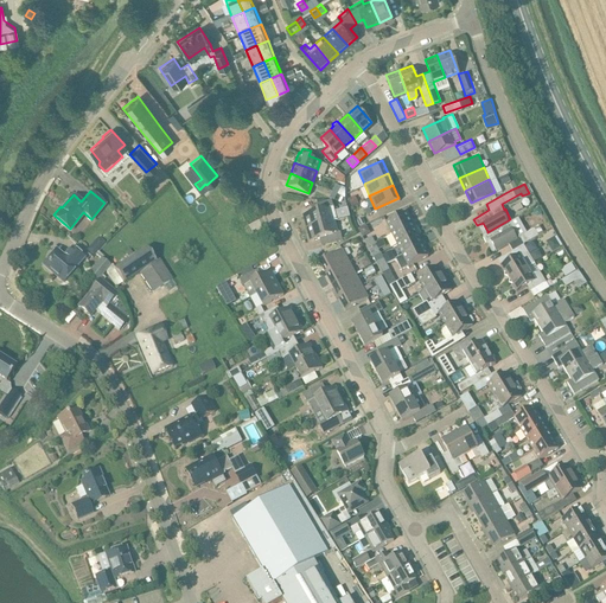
[(303,212),(306,226),(329,219),(325,207),(332,205),(331,197),(310,203),(312,210),(303,212)]
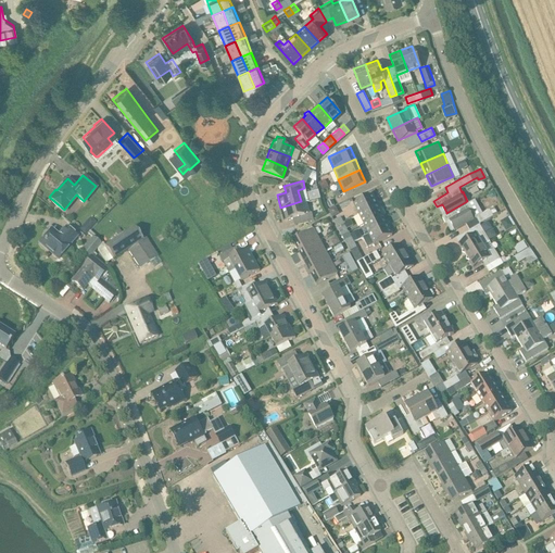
[(357,213),(376,203),(371,192),(353,202),(357,213)]
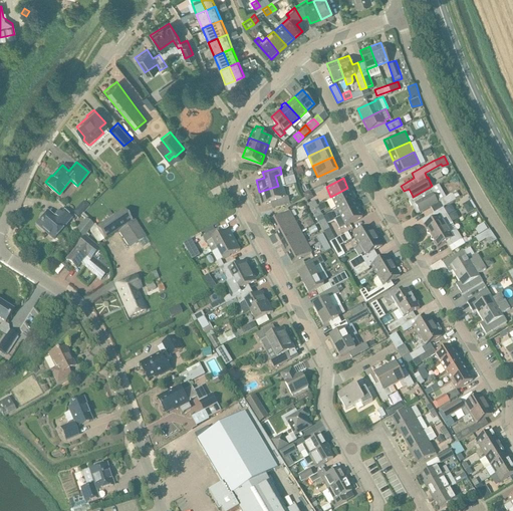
[(413,197),(413,196),(408,199),(412,205),(415,203),(420,211),(430,205),(433,211),(443,205),(459,195),(456,189),(445,195),(438,183),(433,186),(432,186),(413,197)]
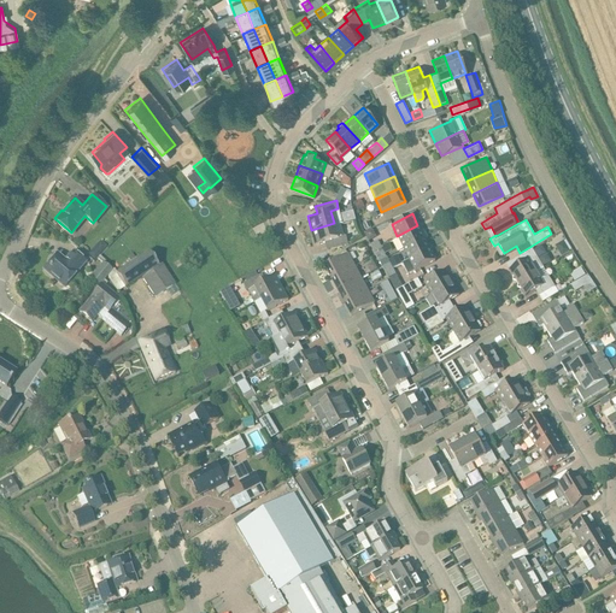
[(324,240),(326,247),(347,242),(345,234),(338,236),(334,223),(311,230),(315,243),(324,240)]
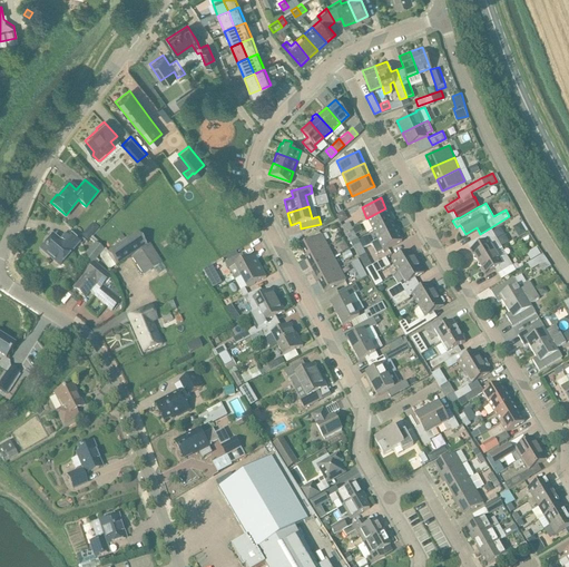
[(366,218),(372,228),(391,218),(385,208),(366,218)]
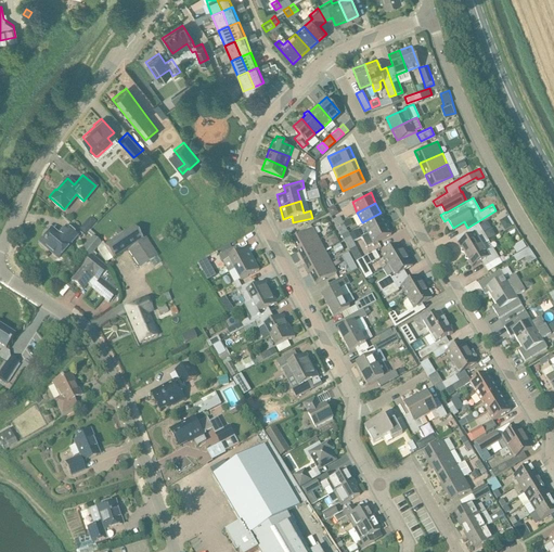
[(366,231),(368,232),(385,222),(381,213),(362,222),(366,231)]
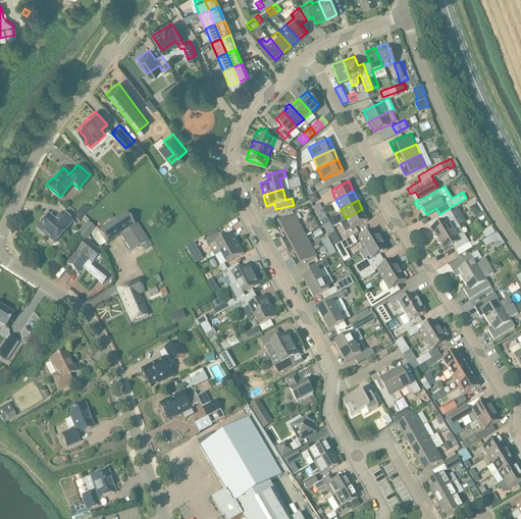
[(315,210),(321,207),(319,202),(312,205),(315,210)]
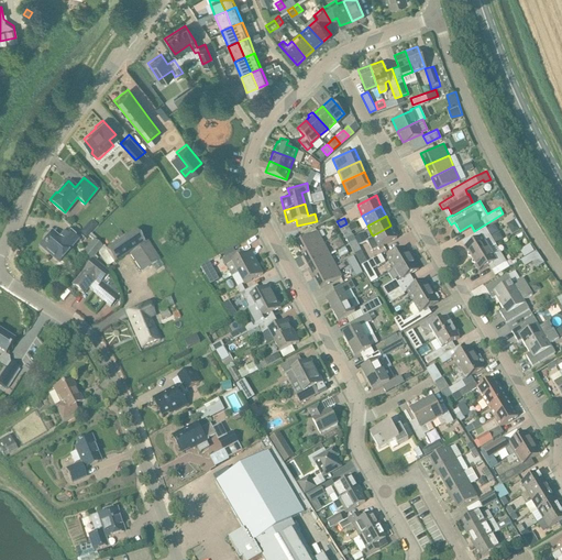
[(85,235),(95,224),(90,220),(79,231),(85,235)]
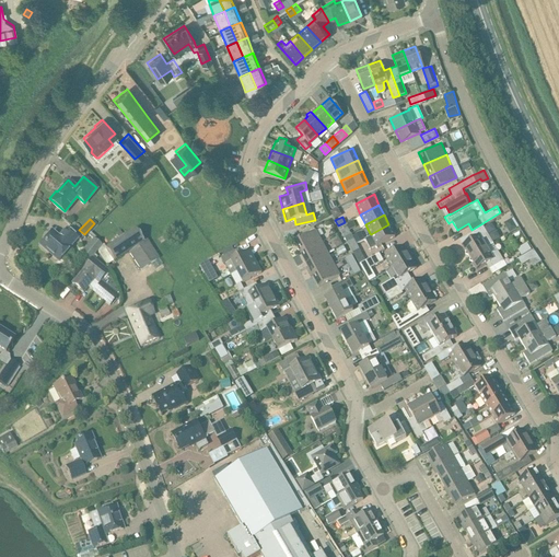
[(344,235),(350,232),(350,231),(345,222),(338,225),(344,235)]
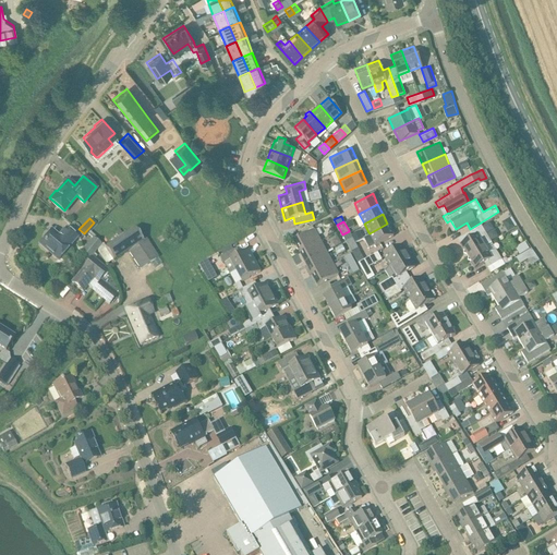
[(481,222),(470,229),(465,231),(469,237),(460,243),(467,254),(483,244),(491,240),(484,229),(481,222)]
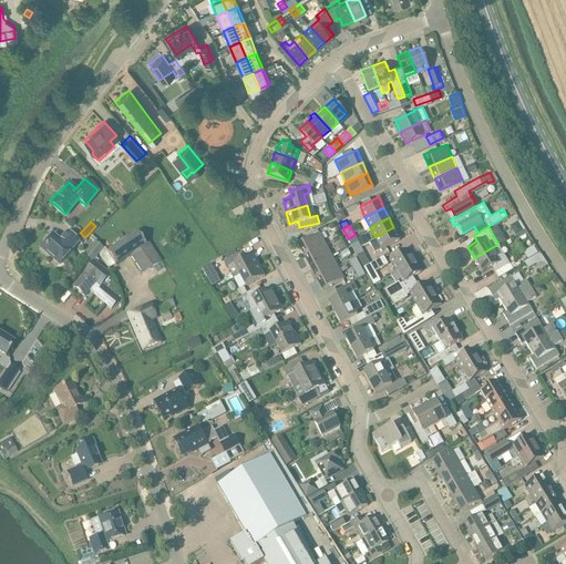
[(369,239),(373,250),(399,237),(393,227),(376,237),(374,236),(369,239)]
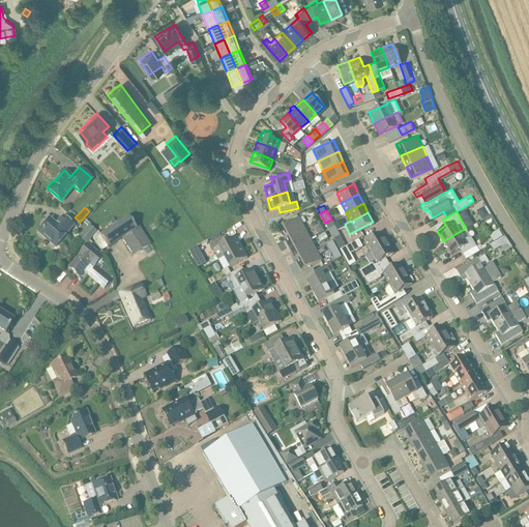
[(121,236),(131,253),(150,241),(137,222),(134,224),(126,213),(98,232),(107,245),(121,236)]
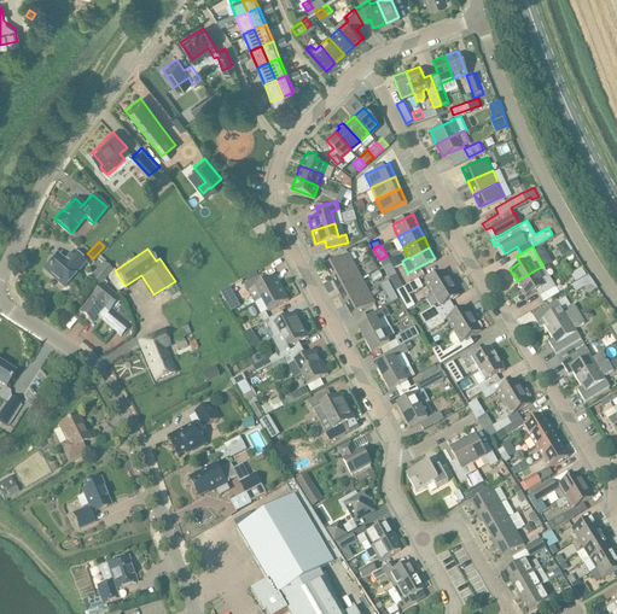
[(42,267),(64,285),(77,270),(75,269),(83,259),(73,250),(64,259),(56,252),(42,267)]
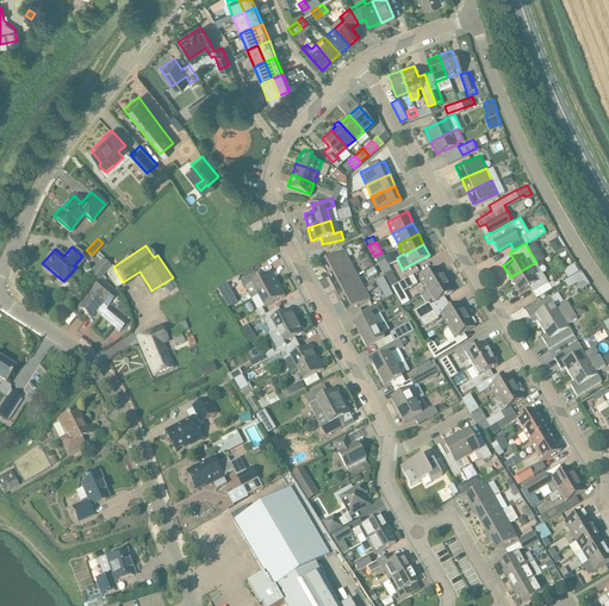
[(319,260),(327,273),(349,260),(343,248),(319,260)]
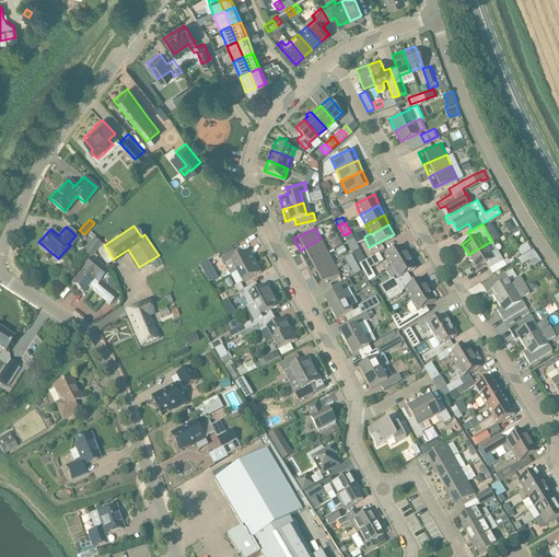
[(350,232),(344,235),(349,245),(356,242),(350,232)]
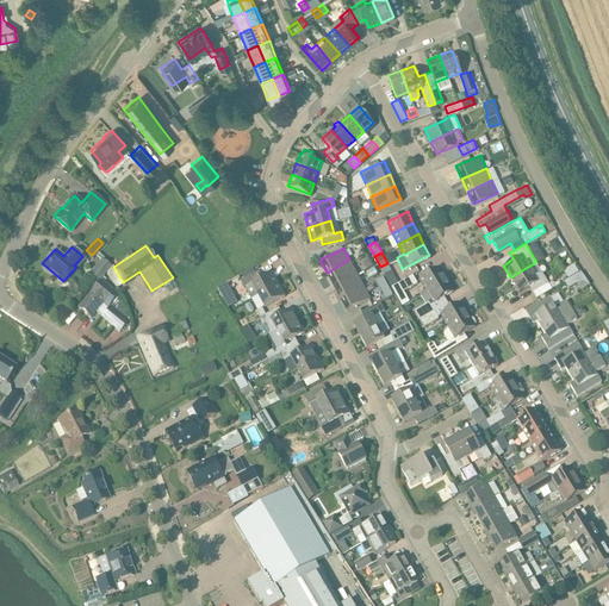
[(97,279),(110,264),(101,256),(88,272),(97,279)]
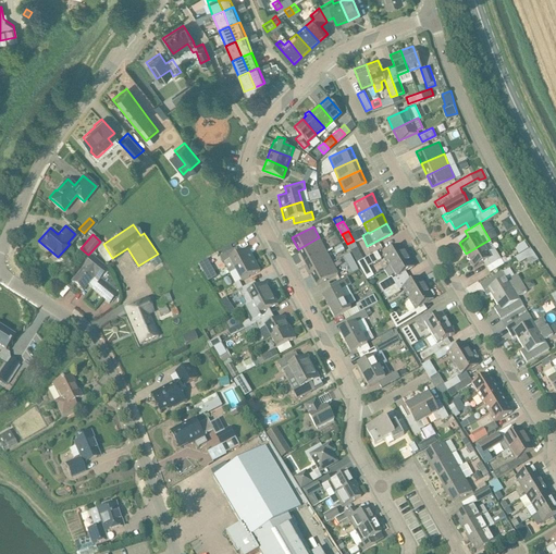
[(298,249),(304,260),(325,249),(319,237),(298,249)]
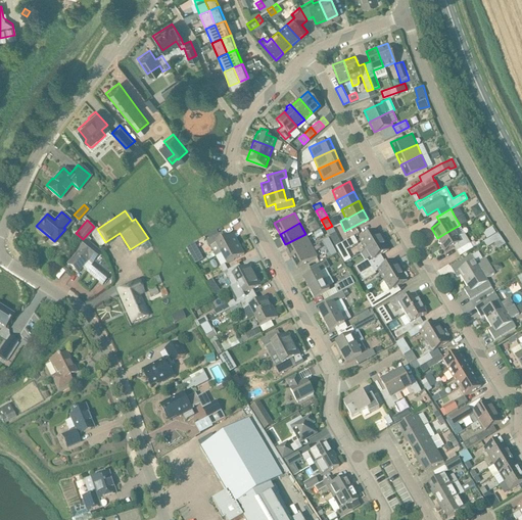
[(486,236),(483,238),(487,245),(493,242),(496,247),(505,242),(493,223),(482,230),(486,236)]
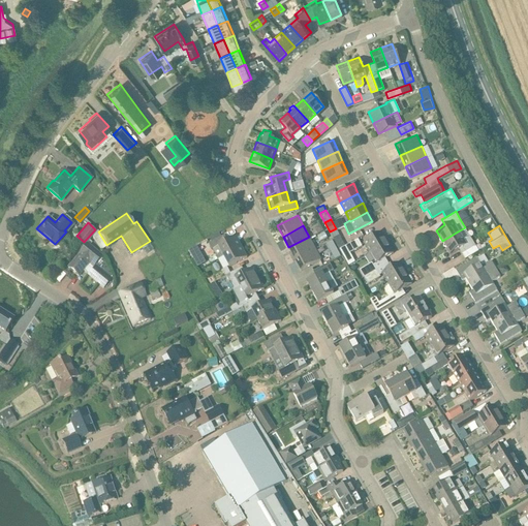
[(369,251),(386,241),(380,229),(363,241),(369,251)]
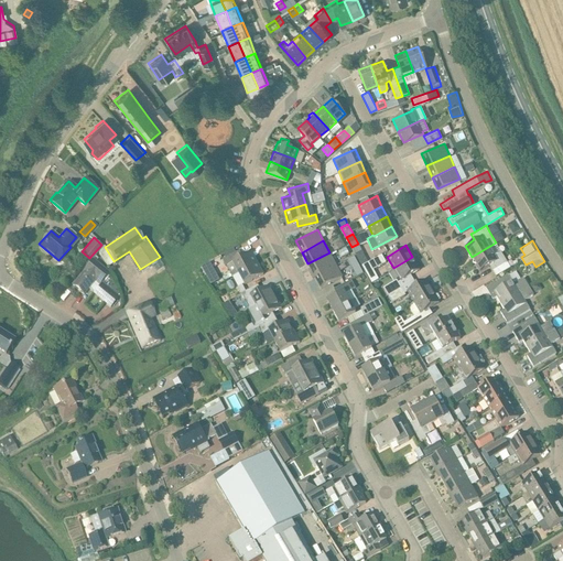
[(472,257),(479,269),(488,263),(491,269),(506,260),(500,250),(494,254),(488,247),(472,257)]
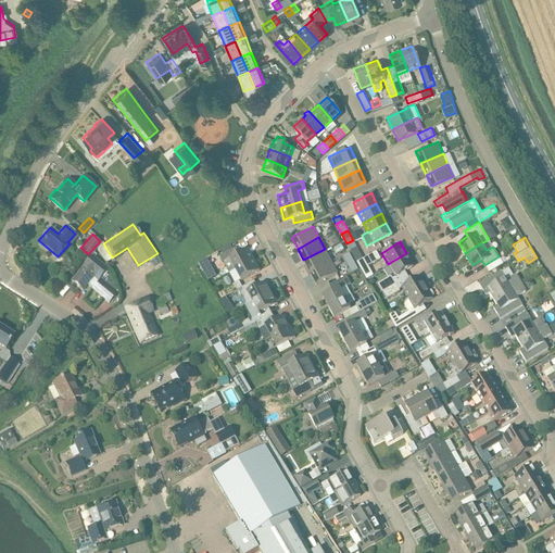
[(218,253),(228,271),(234,267),(253,256),(248,246),(239,251),(236,244),(218,253)]
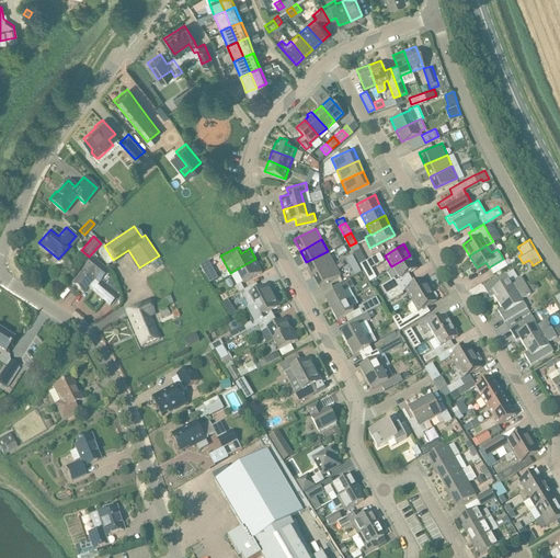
[(306,262),(312,273),(333,262),(328,251),(306,262)]
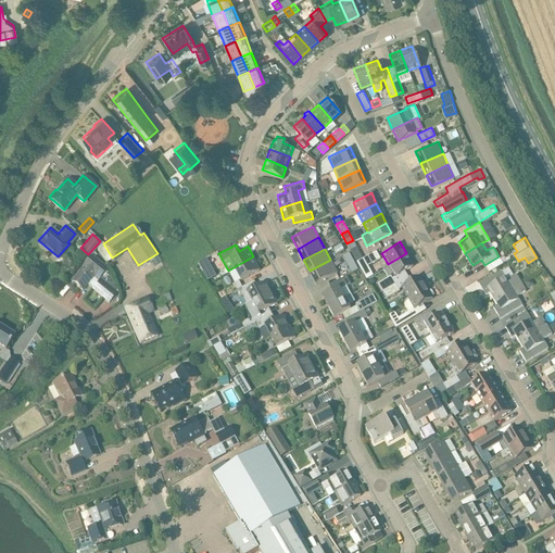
[(363,266),(380,256),(376,249),(358,259),(363,266)]
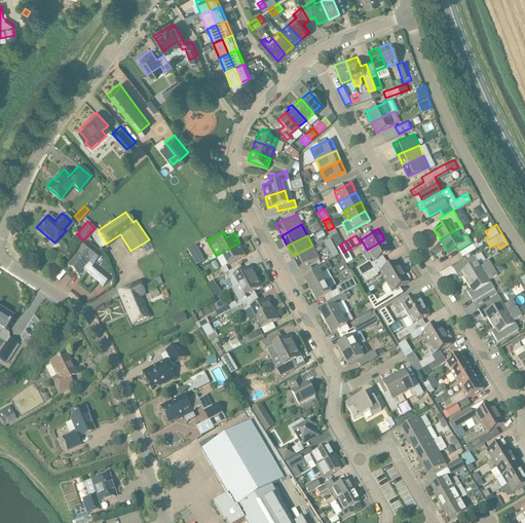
[(102,252),(85,239),(80,247),(67,263),(77,272),(81,267),(102,285),(110,274),(95,262),(102,252)]
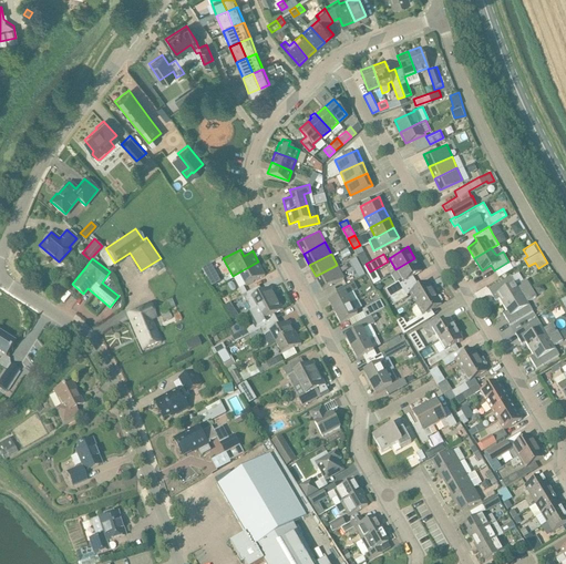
[(395,269),(402,280),(421,269),(414,258),(395,269)]
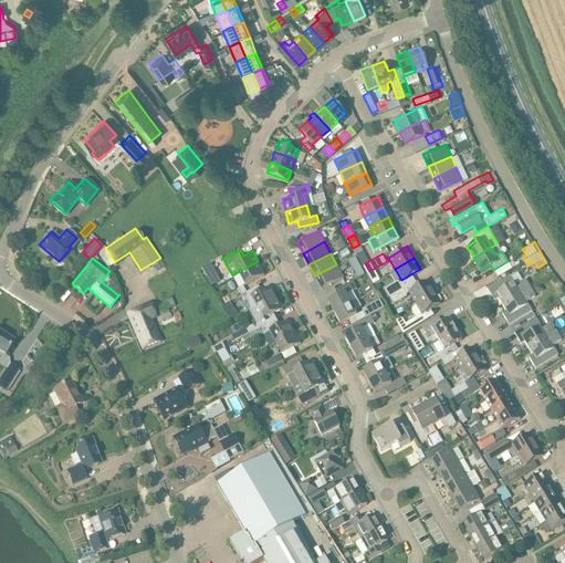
[(211,283),(220,278),(211,260),(202,264),(211,283)]
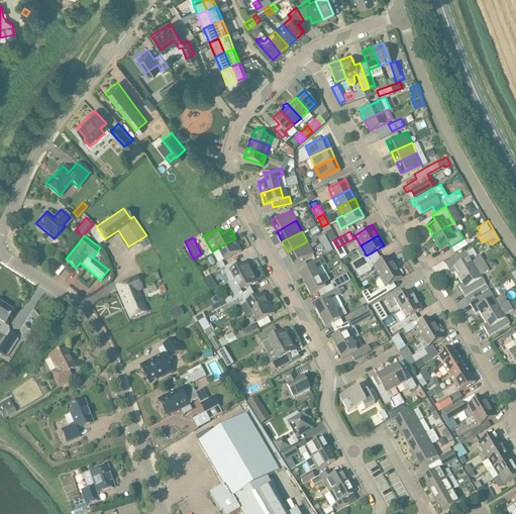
[(217,248),(223,259),(240,249),(235,238),(217,248)]
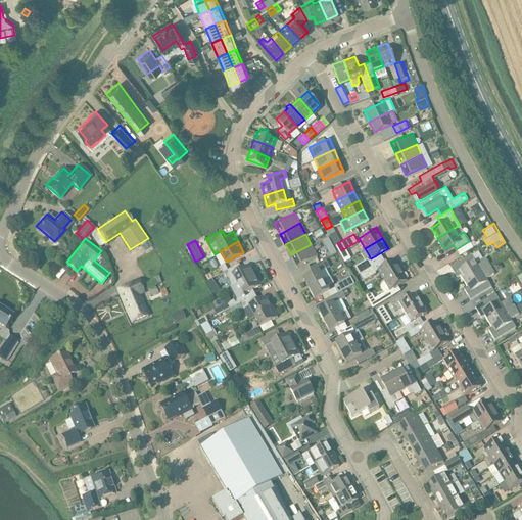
[(317,254),(311,244),(291,254),(296,266),(317,254)]
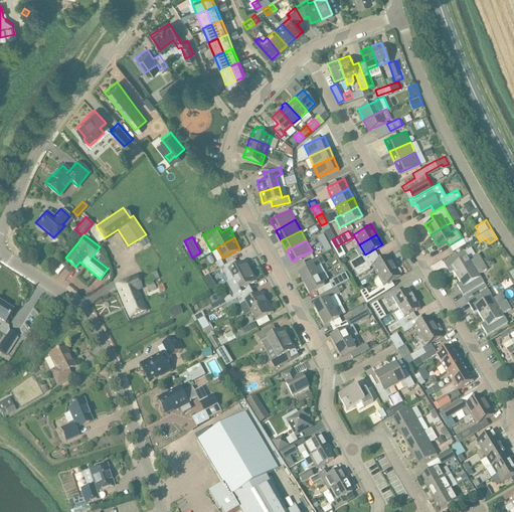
[(453,269),(456,275),(482,260),(477,251),(469,257),(464,248),(443,261),(449,271),(453,269)]
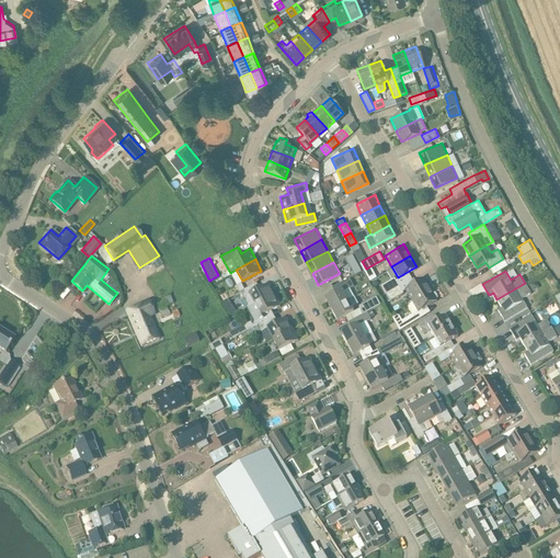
[(324,296),(330,307),(347,298),(342,289),(353,284),(349,276),(331,285),(334,292),(324,296)]
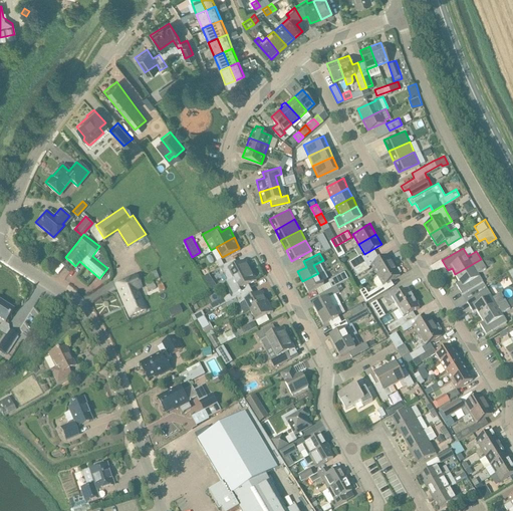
[(353,268),(365,261),(360,253),(348,260),(353,268)]
